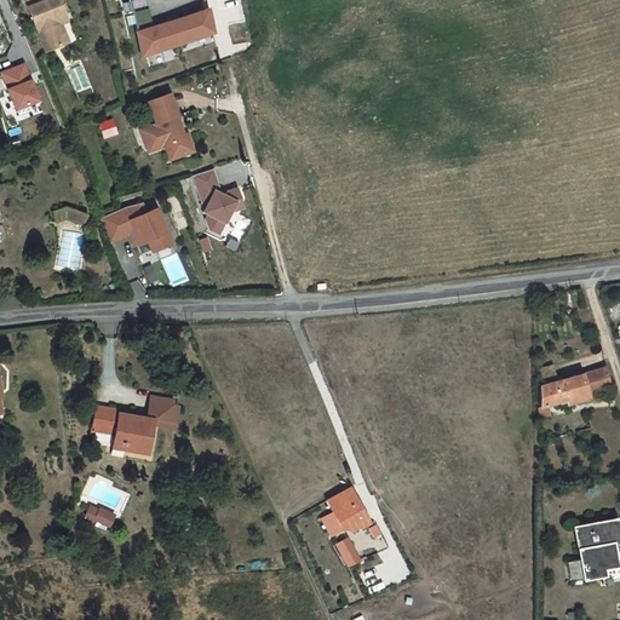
[(46,0),(42,0),(28,6),(49,56),(67,49),(57,22),(67,18),(58,0),(49,4),(46,0)]
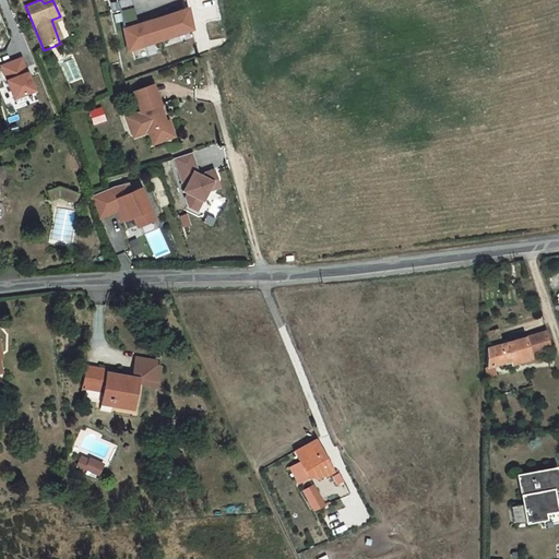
[(122,25),(122,32),(137,27),(130,0),(117,0),(118,6),(120,13),(122,25)]
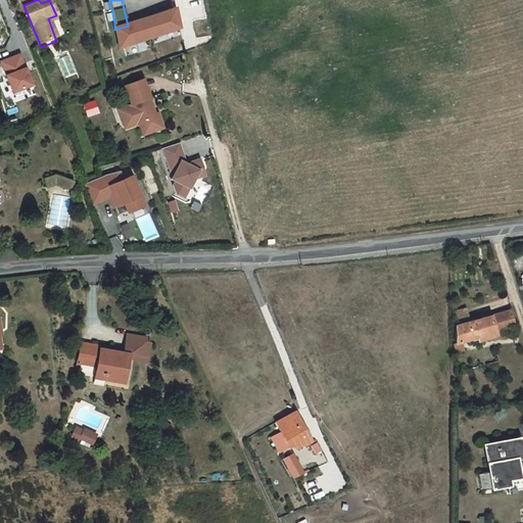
[(120,49),(180,30),(176,10),(128,26),(114,30),(117,38),(120,49)]
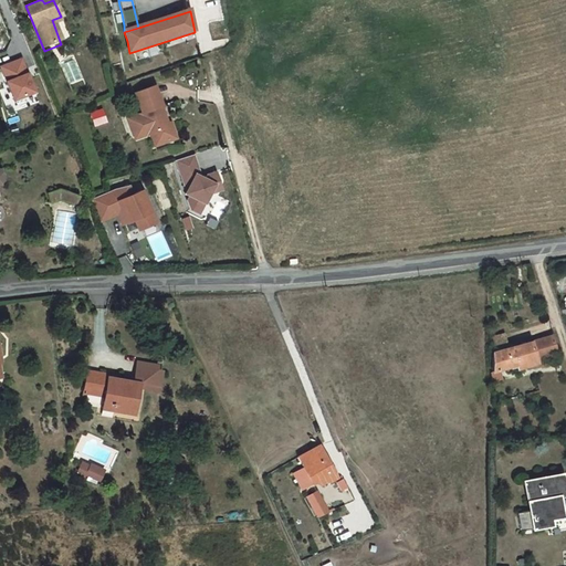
[(61,17),(52,20),(61,44),(64,43),(58,25),(63,23),(61,17)]
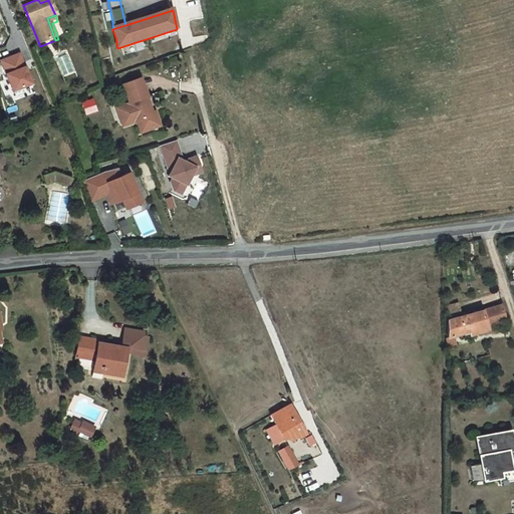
[(19,55),(0,62),(12,92),(30,85),(19,55)]
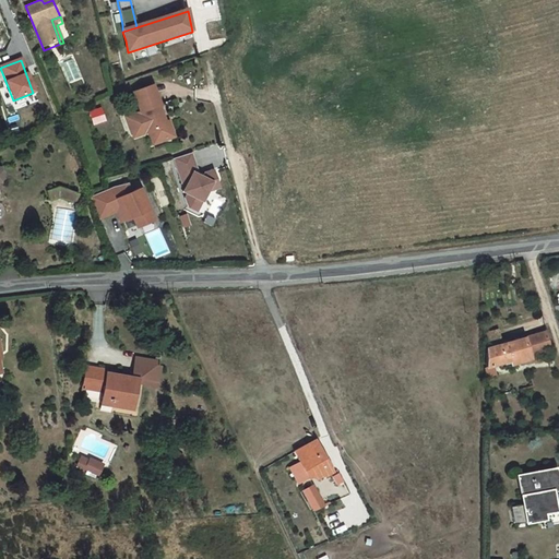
[(129,120),(133,134),(145,130),(147,135),(151,134),(155,146),(170,142),(166,129),(167,126),(164,116),(159,118),(156,110),(163,108),(155,87),(135,95),(143,115),(129,120)]
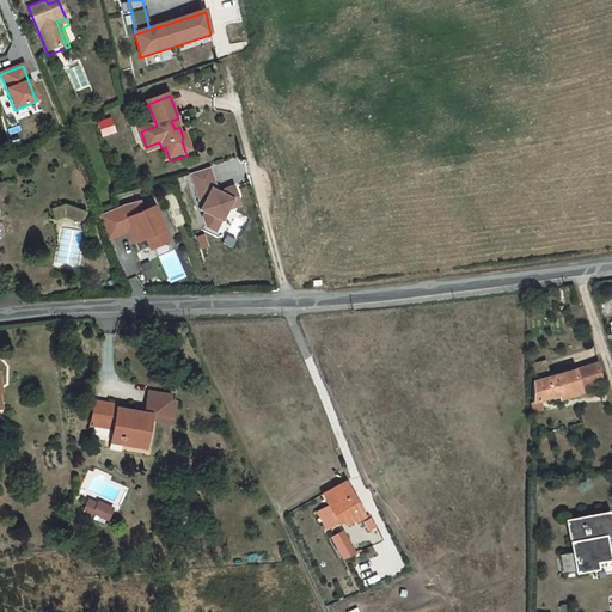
[(178,118),(171,121),(175,129),(179,127),(181,127),(178,118)]
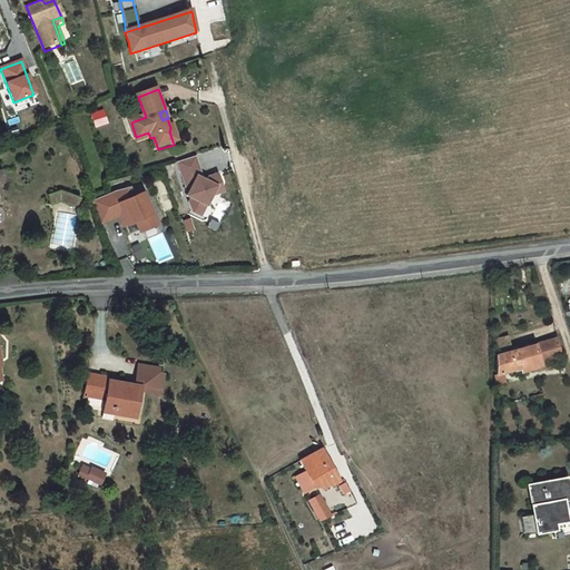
[(169,131),(174,145),(179,143),(174,127),(170,128),(169,131)]
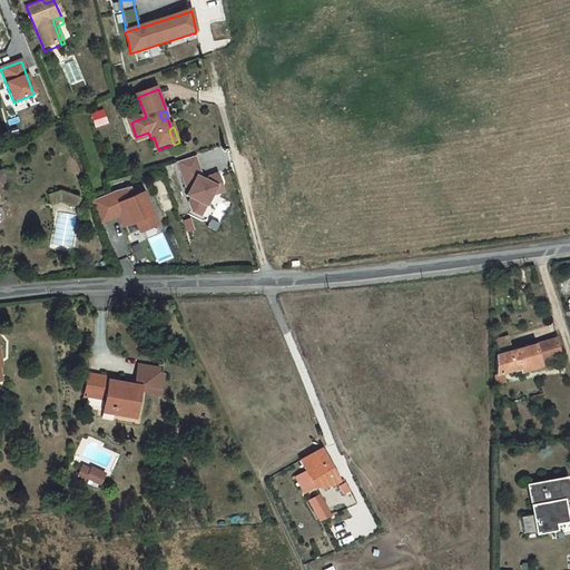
[(136,137),(138,143),(150,138),(148,133),(136,137)]
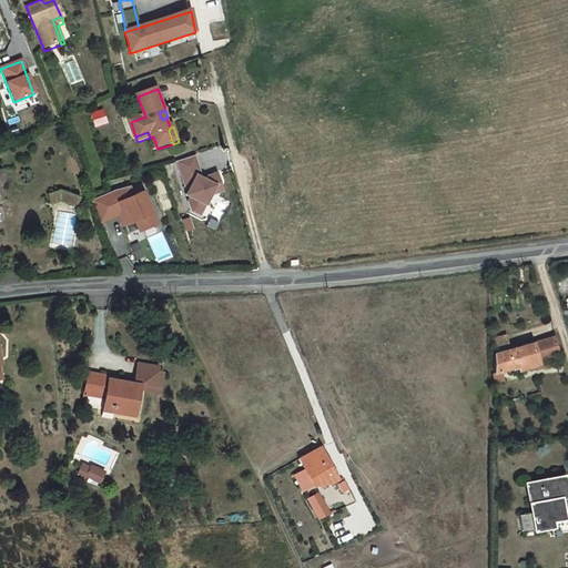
[(192,158),(176,163),(186,193),(185,196),(190,199),(188,204),(190,212),(200,216),(209,196),(214,186),(219,185),(215,175),(206,178),(204,182),(200,180),(192,158)]
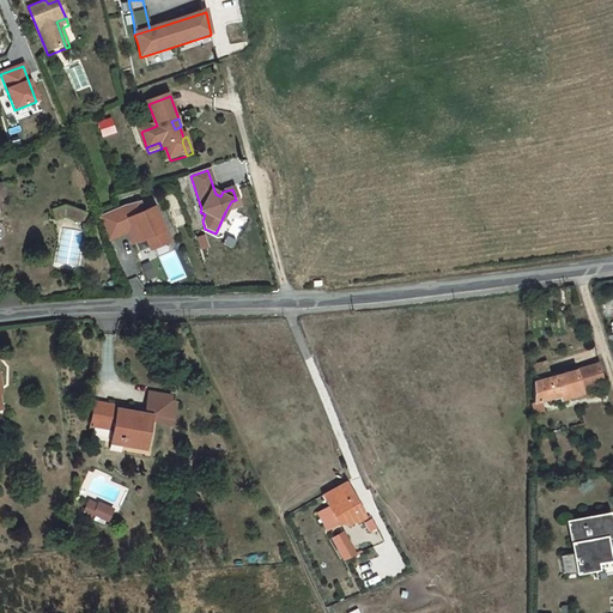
[(236,200),(231,201),(225,212),(238,207),(236,200)]
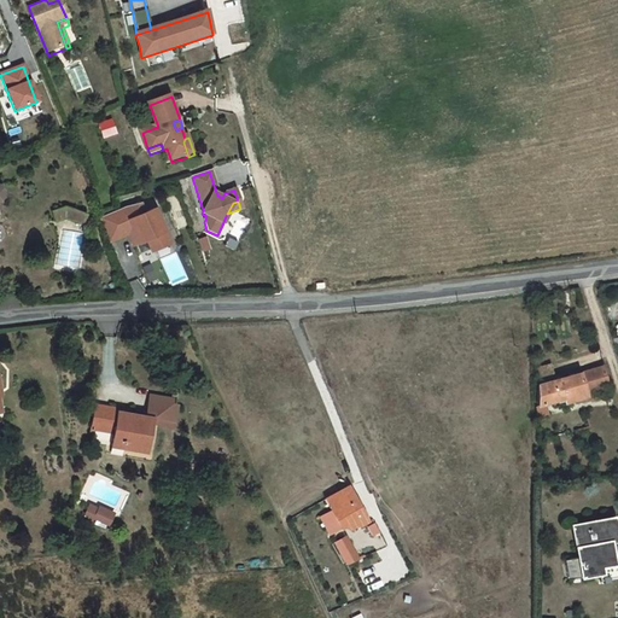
[(120,214),(104,222),(112,243),(122,239),(118,227),(124,225),(127,229),(132,227),(134,234),(129,235),(134,248),(147,243),(152,255),(170,248),(157,211),(146,215),(143,205),(120,214)]
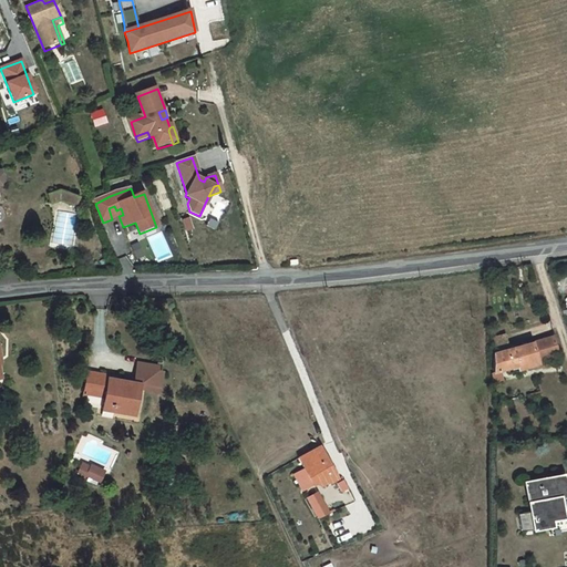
[(61,191),(49,195),(52,204),(61,200),(76,207),(81,197),(61,191)]
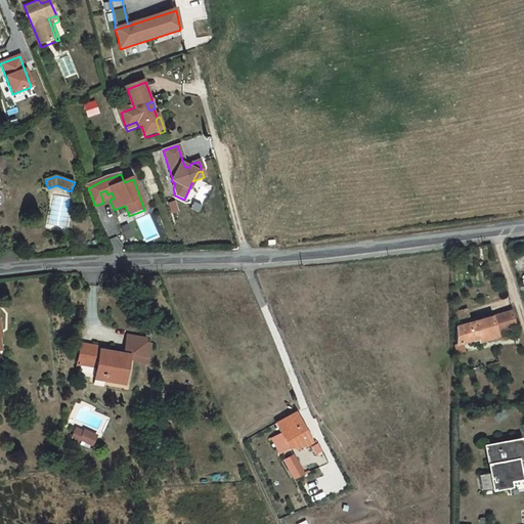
[(105,190),(100,192),(103,203),(110,200),(114,199),(112,192),(107,194),(105,190)]
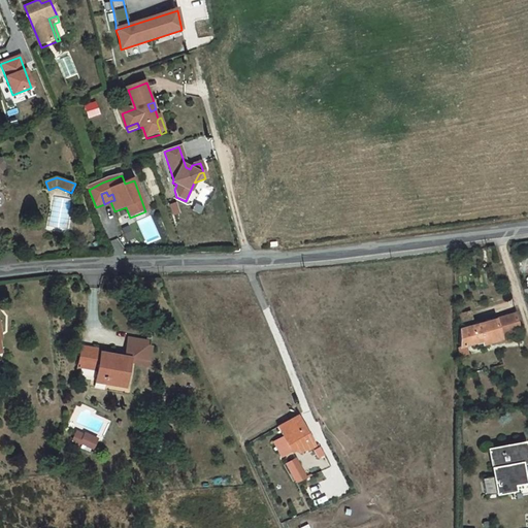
[(524,329),(519,314),(460,330),(460,348),(524,329)]
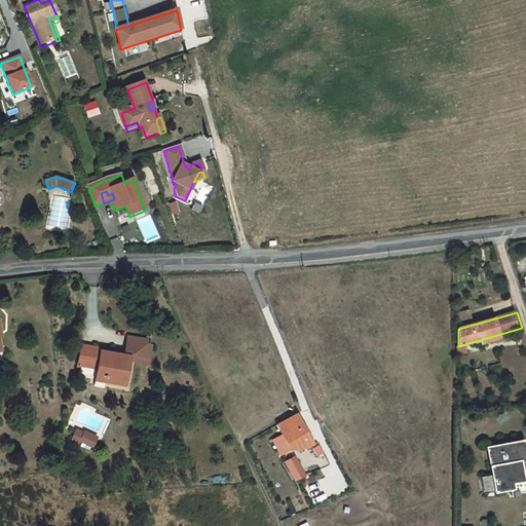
[(128,337),(126,355),(130,357),(130,361),(149,364),(150,355),(135,353),(138,338),(128,337)]
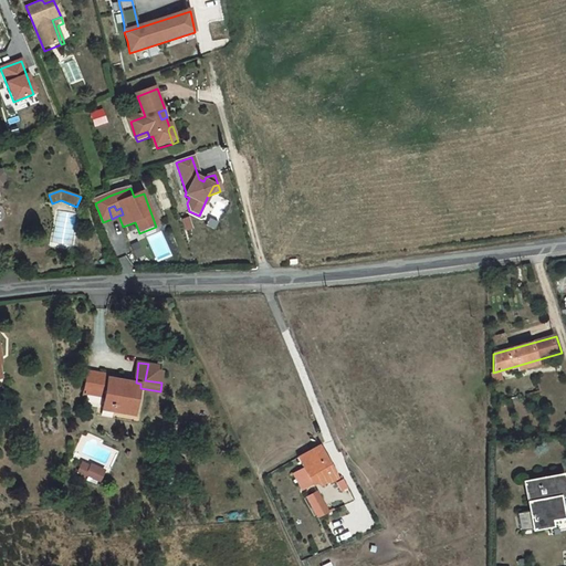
[(159,366),(148,364),(145,380),(161,383),(164,371),(159,370),(159,366)]
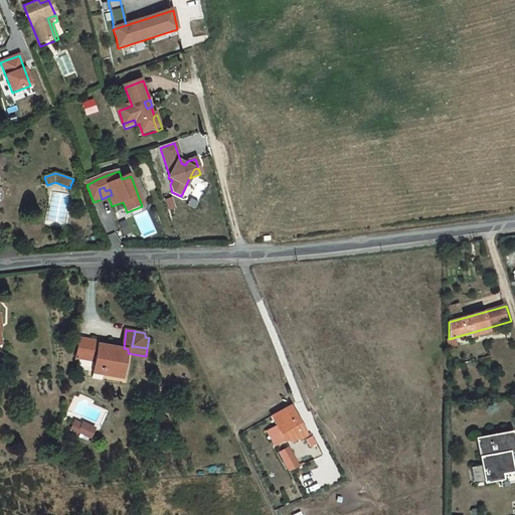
[(107,344),(80,339),(77,358),(97,361),(96,366),(105,367),(104,374),(124,377),(128,353),(128,349),(124,348),(107,346),(107,344)]
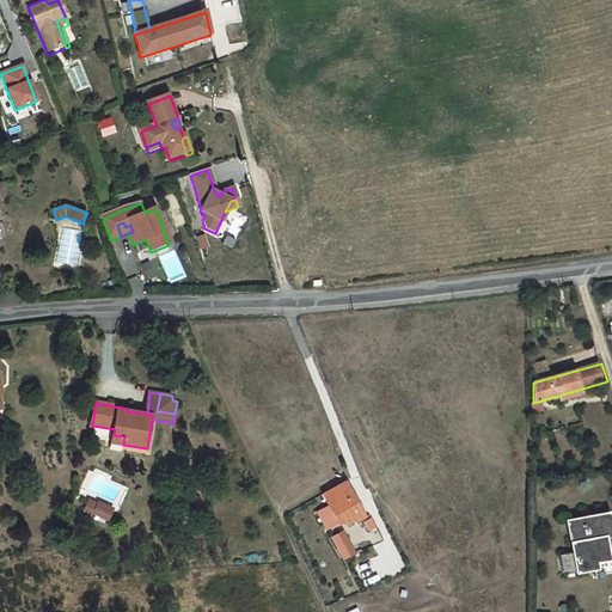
[(112,442),(123,445),(124,436),(114,435),(112,442)]
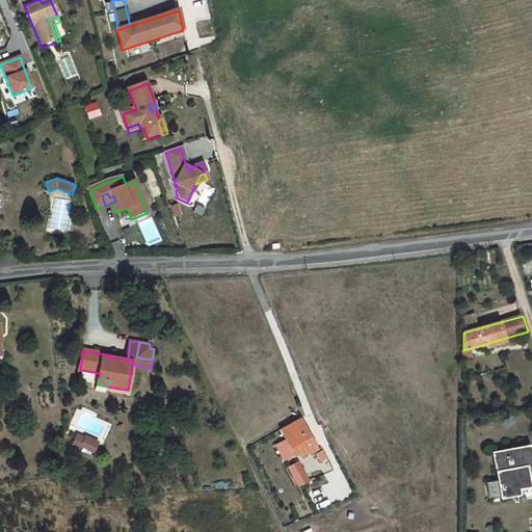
[(287,434),(276,441),(284,454),(296,447),(304,452),(319,444),(301,410),(281,422),(287,434)]
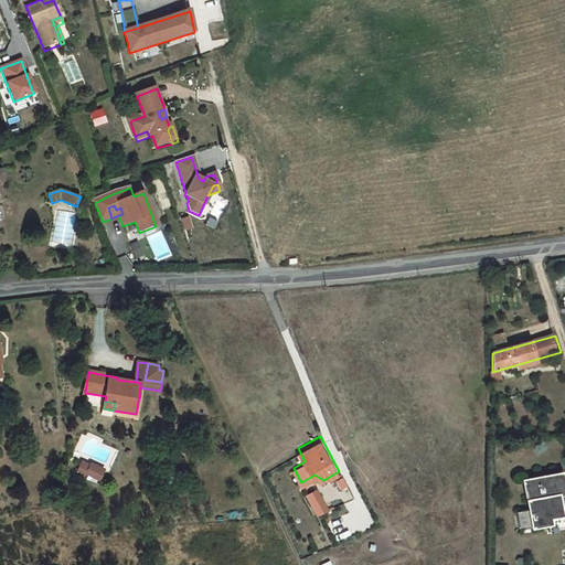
[(91,466),(83,462),(78,471),(100,481),(104,475),(89,468),(91,466)]
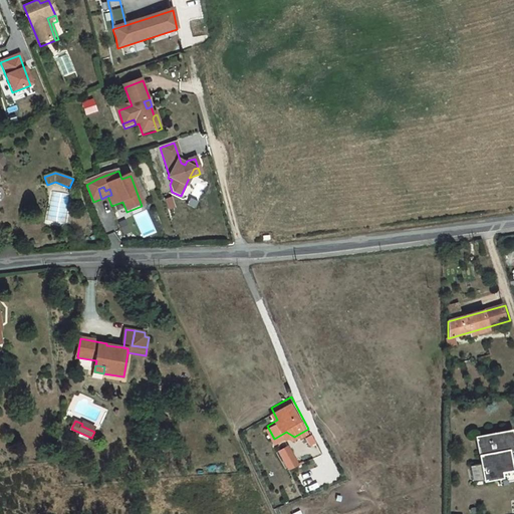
[(95,428),(83,423),(82,424),(81,426),(94,432),(95,428)]
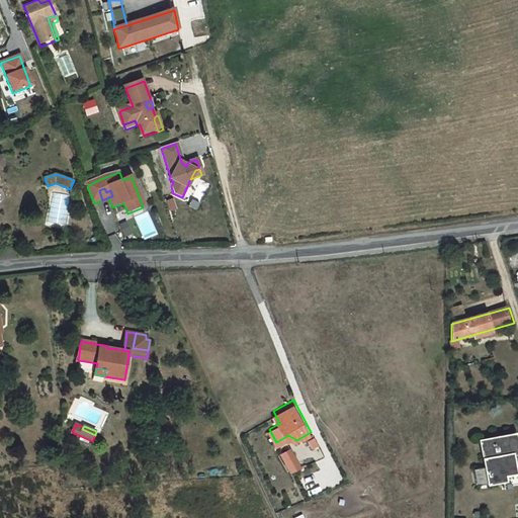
[(517,452),(517,432),(481,440),(490,486),(508,482),(507,475),(517,471),(517,466),(515,453),(517,452)]
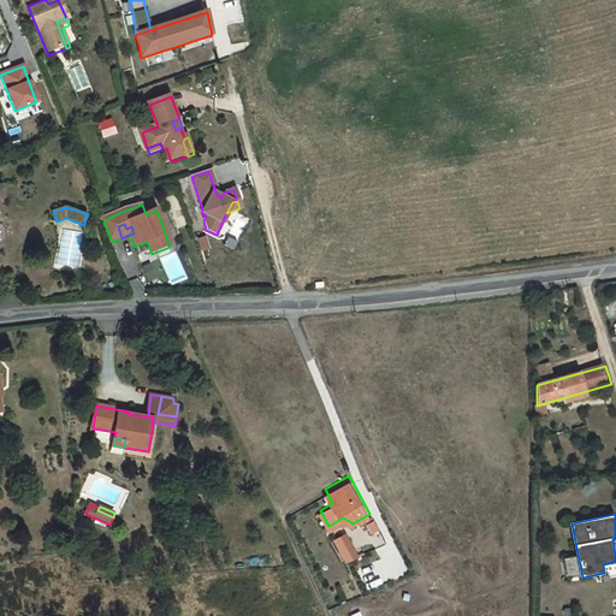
[(345,528),(332,535),(344,557),(357,550),(345,528)]
